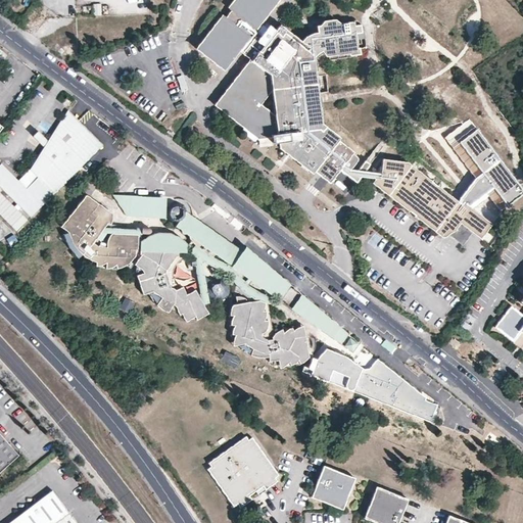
[(278,144),(279,149),(283,153),(285,151),(291,156),(289,157),(312,175),(314,173),(324,159),(339,171),(342,167),(348,171),(352,170),(357,163),(357,159),(352,156),(353,154),(338,143),(340,140),(323,127),(313,52),(299,42),(279,27),(275,32),(269,27),(265,32),(260,37),(253,31),(257,27),(278,0),(235,0),(229,8),(231,10),(224,19),(222,17),(196,50),(223,70),(238,52),(249,37),(263,47),(251,62),(250,61),(216,106),(256,138),(272,137),(273,144),(278,144)]
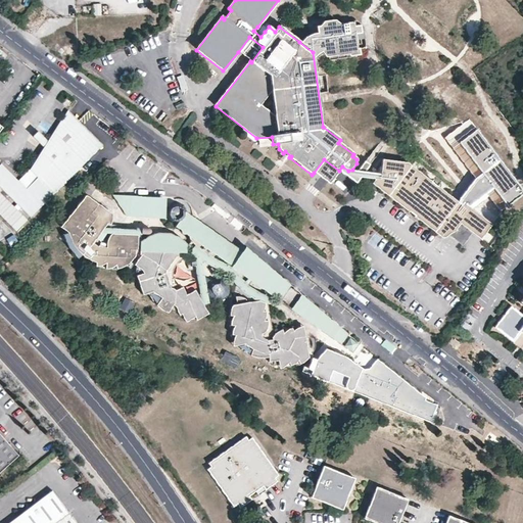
[(35,30),(50,12),(39,1),(22,19),(35,30)]
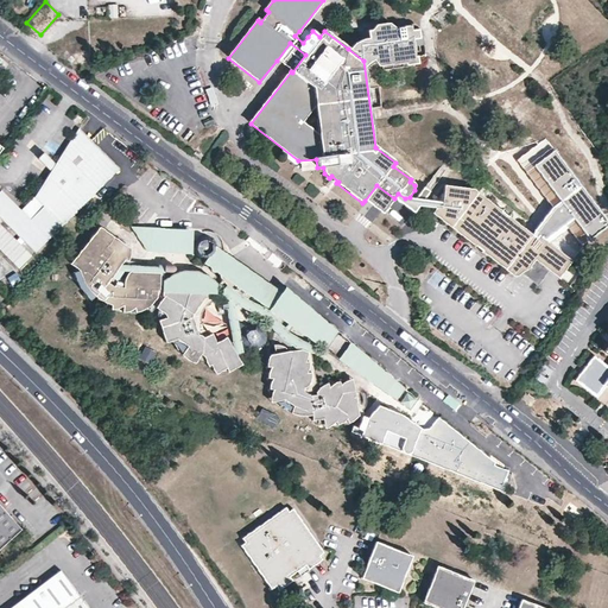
[(361,39),(354,43),(348,49),(363,61),(375,59),(380,65),(422,61),(420,54),(418,54),(416,37),(422,36),(422,29),(415,27),(413,24),(396,25),(392,21),(378,24),(375,27),(371,27),(372,38),(361,39)]
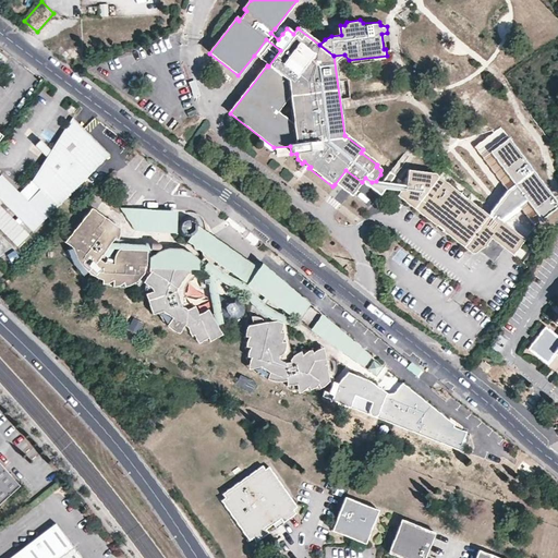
[(282,34),(275,28),(270,33),(278,39),(282,34)]
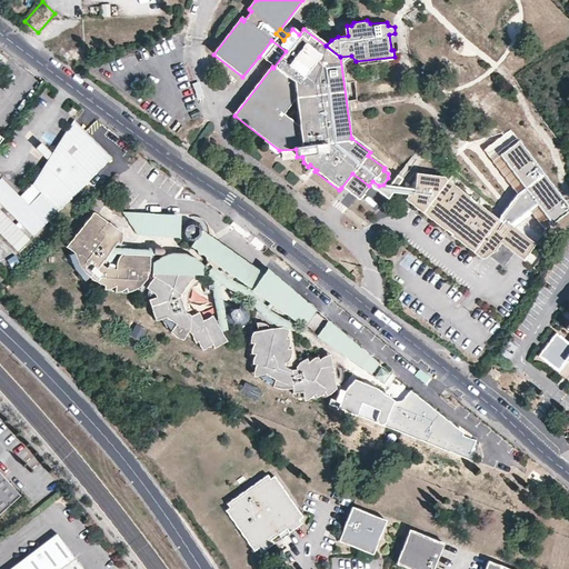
[(259,57),(272,67),(273,68),(286,51),(271,40),(259,57)]
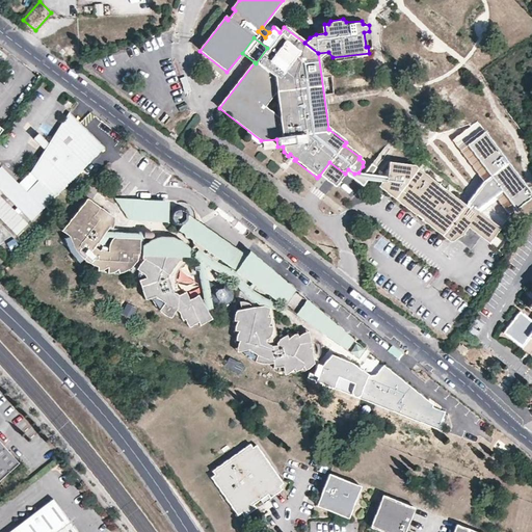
[(103,147),(68,111),(48,143),(51,145),(47,151),(45,149),(30,173),(37,180),(26,192),(1,166),(0,166),(0,190),(30,221),(103,147)]
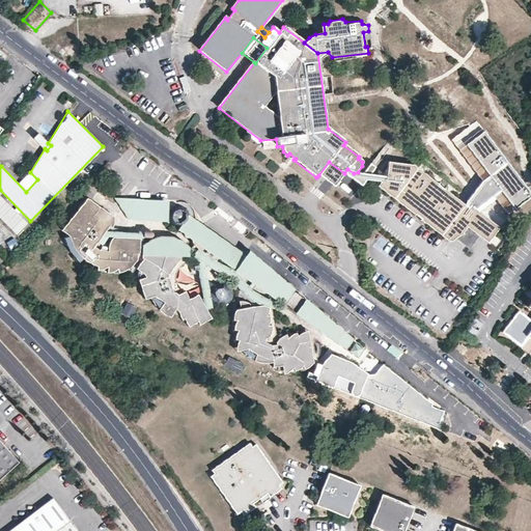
[(514,212),(530,199),(530,190),(528,186),(526,180),(516,169),(509,159),(503,161),(496,144),(485,129),(493,123),(484,114),(480,115),(451,137),(462,150),(473,167),(475,173),(471,167),(479,190),(483,195),(492,193),(507,215),(514,212)]
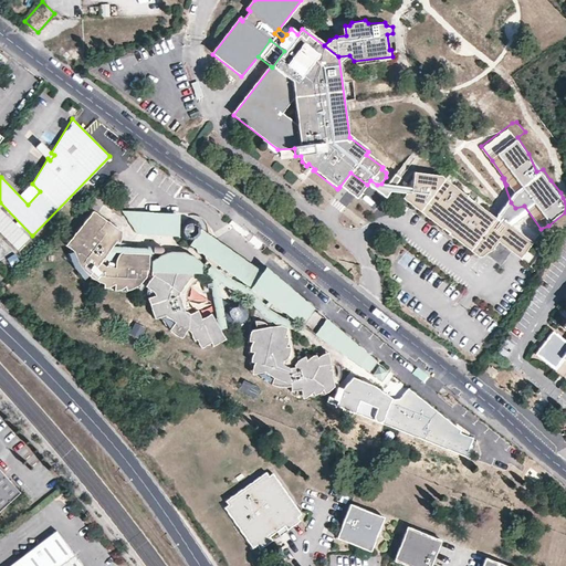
[(485,158),(473,165),(480,178),(492,171),(485,158)]
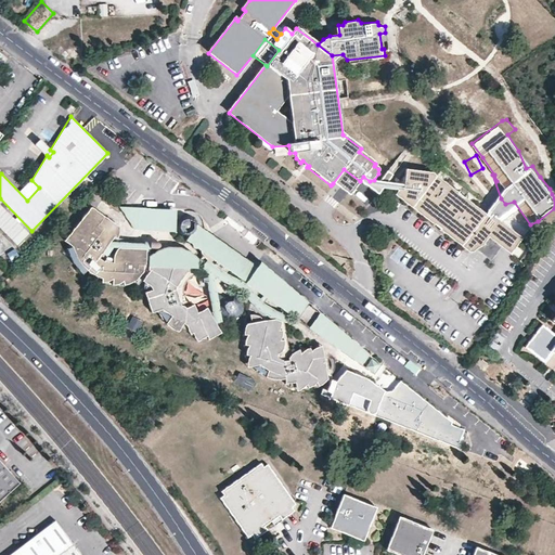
[(482,168),(472,180),(483,191),(495,179),(482,168)]
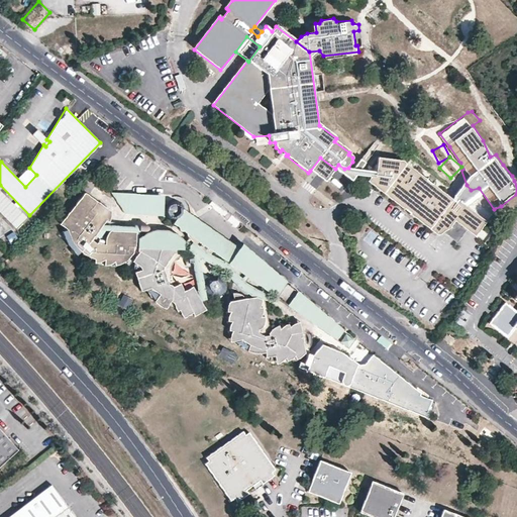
[(335,169),(320,158),(310,171),(325,182),(335,169)]
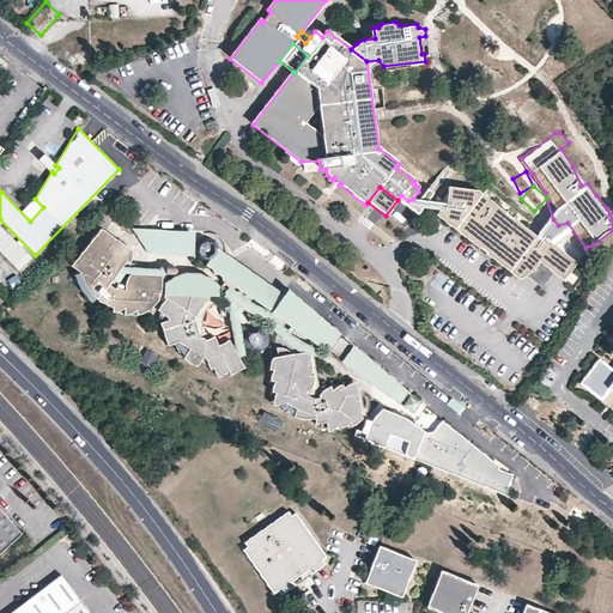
[(538,237),(479,189),(448,188),(445,204),(444,211),(439,210),(439,211),(435,216),(519,280),(526,275),(535,269),(534,268),(539,262),(553,273),(564,281),(577,263),(544,237),(540,242),(535,238),(538,237)]
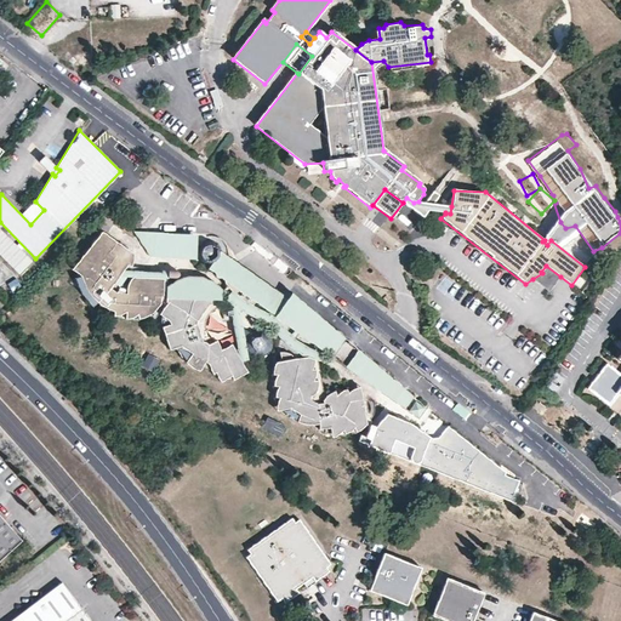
[(450,214),(451,206),(419,201),(414,203),(406,198),(403,203),(422,217),(427,211),(445,214),(445,212),(450,214)]
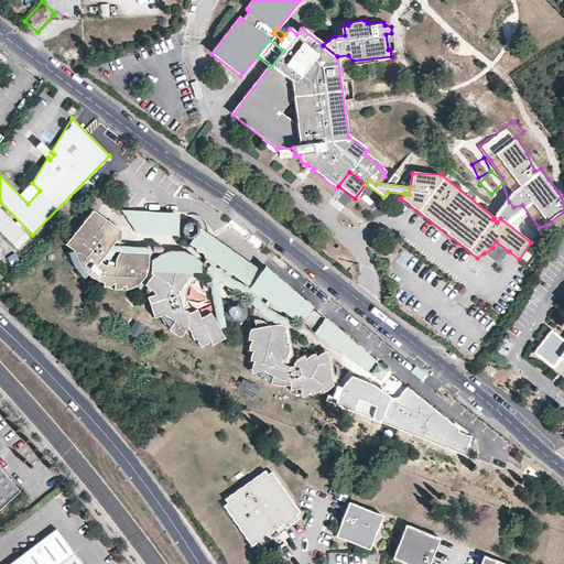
[(123,209),(131,221),(131,220),(131,218),(131,216),(132,214),(134,213),(137,213),(175,214),(175,210),(123,209)]
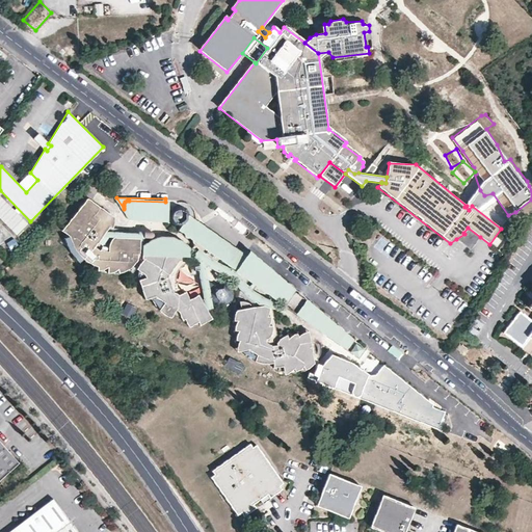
[(107,267),(107,273),(112,272),(114,271),(117,269),(118,272),(126,270),(130,268),(133,265),(136,261),(136,255),(138,255),(139,238),(113,237),(110,241),(109,243),(108,247),(100,244),(98,243),(109,227),(112,228),(114,221),(113,217),(90,201),(87,201),(84,203),(82,204),(81,206),(84,209),(82,209),(78,211),(75,213),(78,216),(72,218),(69,220),(69,221),(72,224),(69,224),(64,227),(61,231),(69,236),(74,248),(84,260),(97,267),(97,270),(104,269),(107,267)]
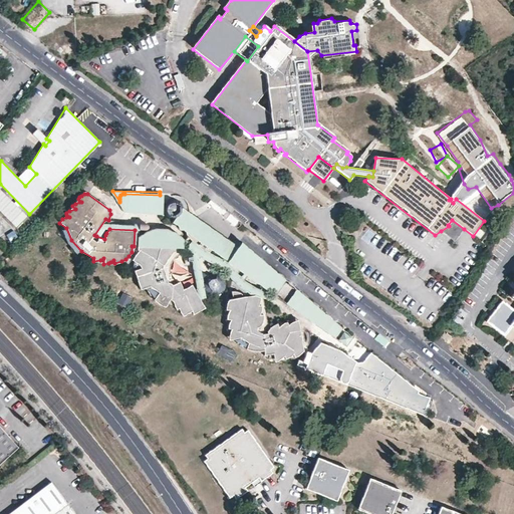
[(119,202),(125,212),(159,213),(160,195),(124,194),(122,194),(120,195),(119,197),(119,199),(119,201),(119,202)]
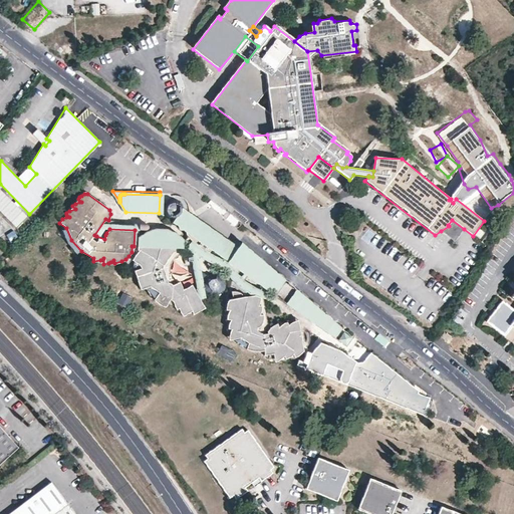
[(220,255),(224,249),(222,243),(218,238),(213,233),(211,232),(208,229),(202,227),(196,225),(190,224),(187,208),(170,197),(170,199),(166,217),(179,219),(183,223),(184,226),(180,227),(181,232),(185,231),(186,237),(192,236),(190,238),(209,252),(211,249),(220,255)]
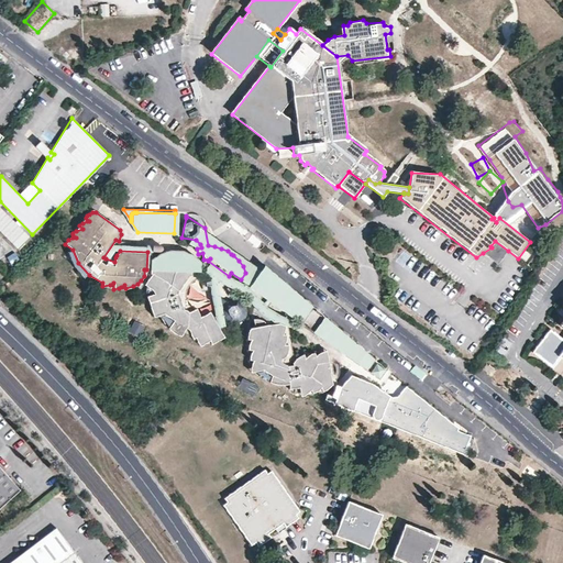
[(260,283),(267,271),(205,228),(208,245),(214,246),(221,249),(228,251),(231,254),(233,255),(239,261),(243,266),(245,273),(241,279),(260,293),(260,283)]
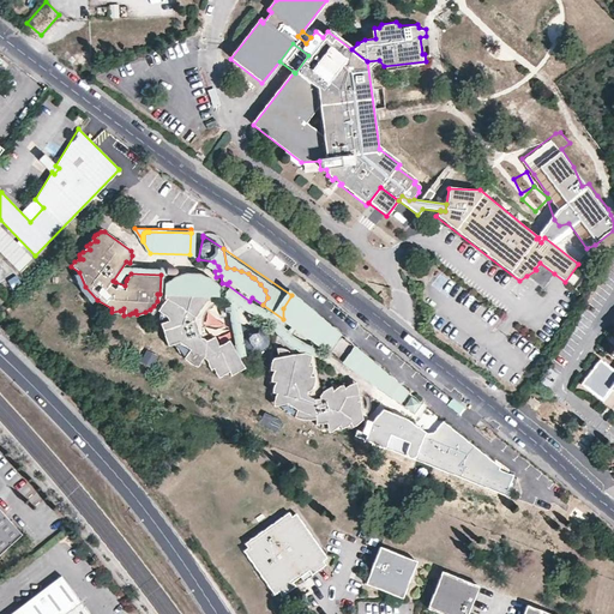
[(554,274),(540,263),(535,269),(536,270),(527,276),(542,289),(554,274)]
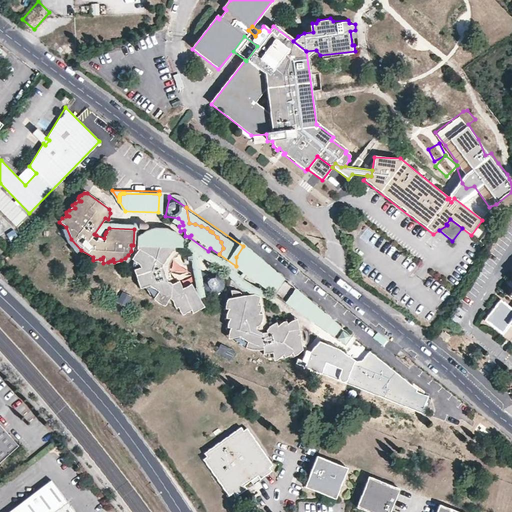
[(177,233),(166,228),(154,227),(145,230),(143,232),(142,246),(146,248),(136,262),(143,267),(142,273),(135,275),(139,288),(145,286),(144,288),(155,295),(163,284),(160,282),(166,280),(162,267),(160,267),(162,264),(159,262),(161,259),(164,261),(172,250),(171,249),(172,247),(176,247),(177,233)]
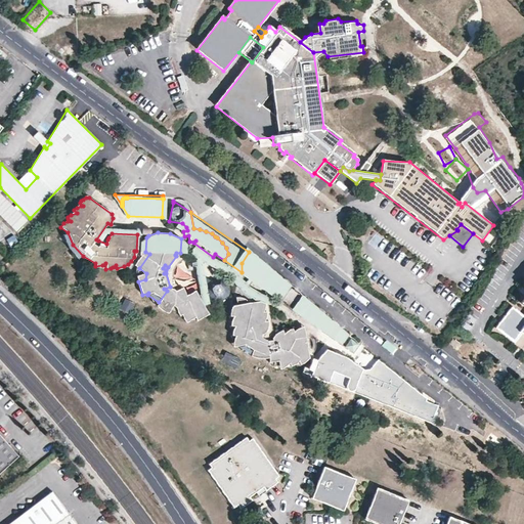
[(145,252),(146,237),(141,241),(139,255),(140,255),(133,265),(136,267),(135,271),(138,281),(145,279),(146,273),(139,268),(149,254),(145,252)]
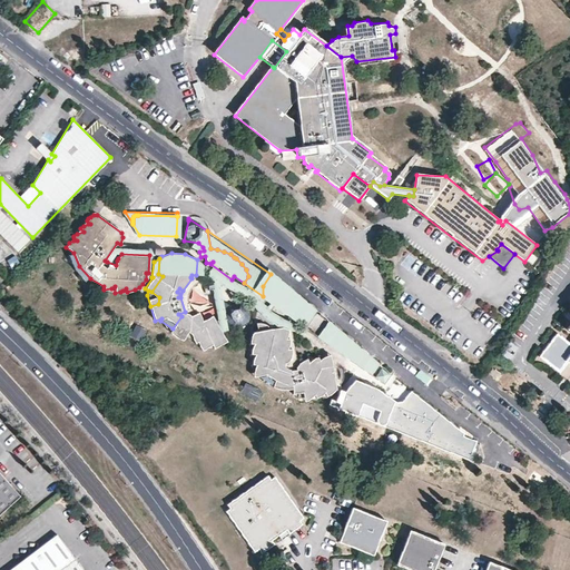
[(203,265),(197,259),(196,275),(192,275),(190,277),(192,278),(183,291),(179,288),(177,292),(180,294),(178,297),(180,297),(185,312),(178,314),(182,316),(173,328),(160,321),(172,334),(179,340),(183,341),(188,332),(190,334),(184,318),(198,313),(205,326),(215,321),(216,322),(217,322),(213,293),(207,293),(205,294),(203,283),(203,265)]
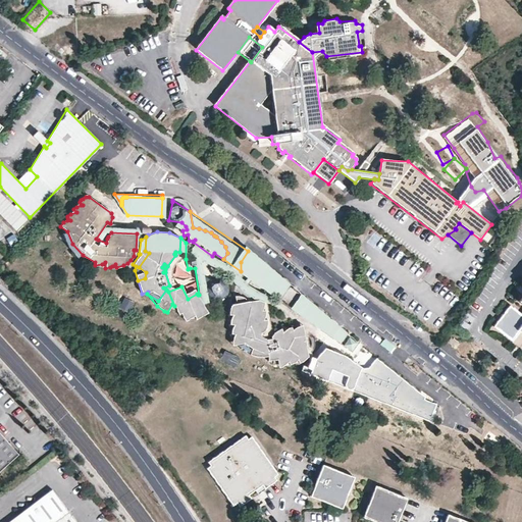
[(283,279),(268,269),(267,270),(262,267),(265,263),(248,251),(241,262),(241,271),(253,280),(253,279),(258,282),(258,283),(272,295),(274,292),(279,296),(277,298),(291,308),(293,305),(298,309),(296,311),(308,319),(309,318),(314,322),(313,323),(323,330),(330,320),(320,313),(320,314),(315,310),(316,308),(305,300),(304,301),(298,298),(301,295),(288,285),(285,288),(279,284),(283,279)]
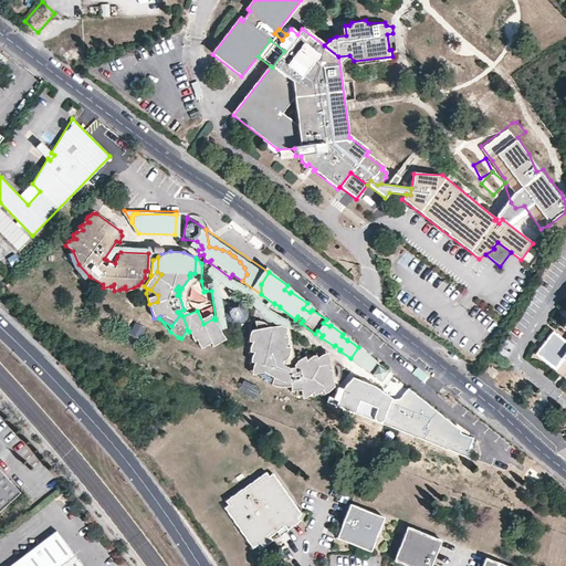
[(242,308),(238,303),(233,304),(231,305),(228,307),(224,310),(226,314),(227,317),(232,323),(237,321),(239,321),(244,316),(242,308)]
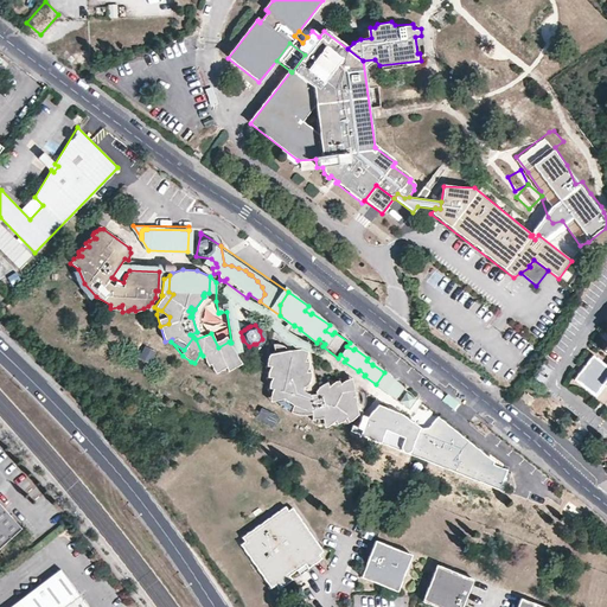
[(230,343),(229,342),(218,347),(211,333),(196,339),(203,356),(205,359),(208,357),(213,369),(237,356),(230,343)]
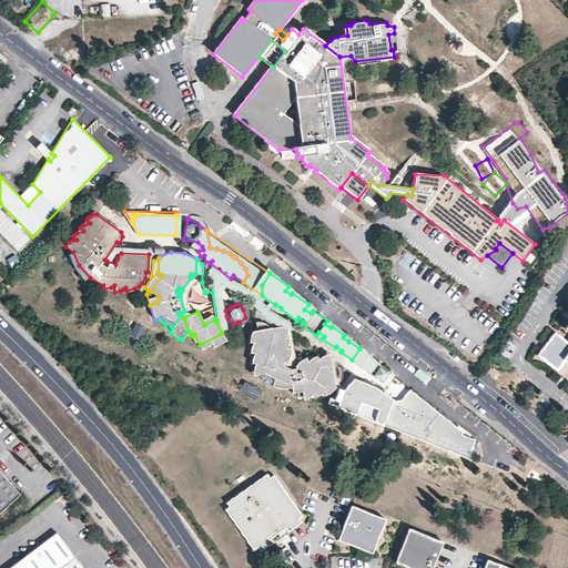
[(279,340),(272,335),(270,330),(267,326),(267,324),(264,323),(261,322),(255,322),(256,328),(254,328),(255,331),(257,351),(261,351),(261,355),(259,355),(261,374),(283,367),(282,359),(276,361),(275,348),(280,348),(279,340)]
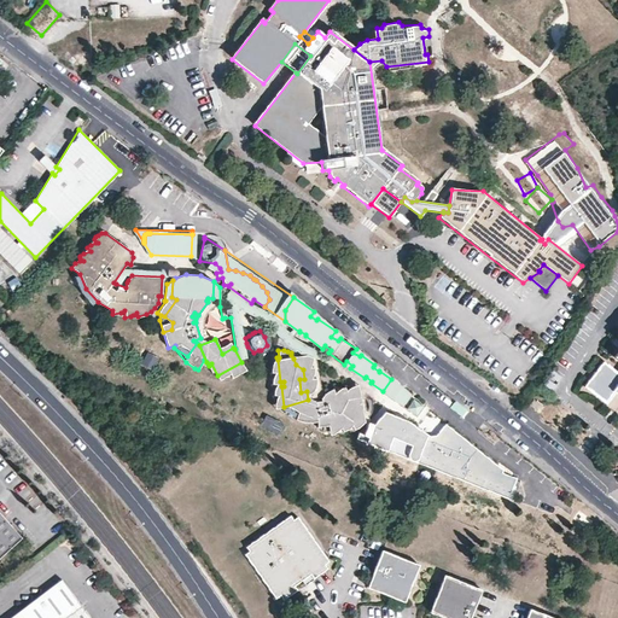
[(617,373),(604,363),(584,388),(606,404),(614,394),(617,396),(617,353),(614,359),(617,362),(617,373)]
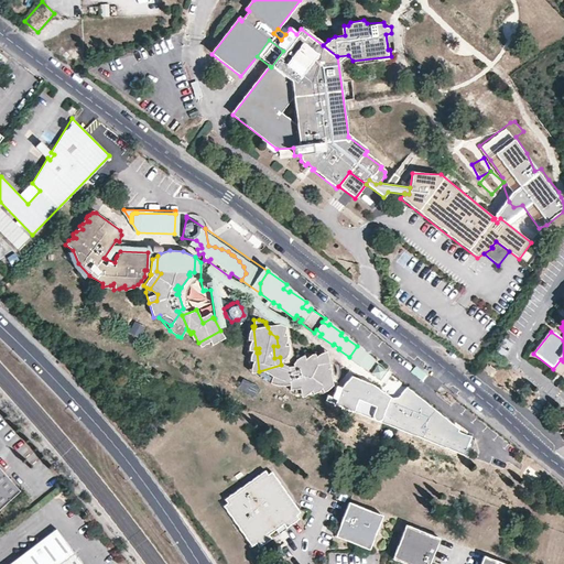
[(281,365),(259,371),(260,375),(259,376),(269,382),(280,384),(289,384),(289,369),(328,362),(326,350),(320,353),(317,351),(317,350),(315,350),(314,351),(314,353),(310,355),(307,353),(306,353),(305,353),(303,353),(304,355),(297,357),(294,360),(289,327),(279,323),(266,324),(268,327),(270,333),(277,337),(278,346),(273,346),(274,358),(280,357),(281,365)]
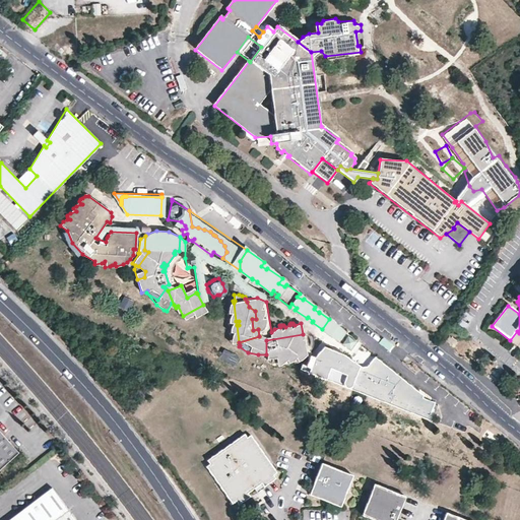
[(236,321),(234,303),(231,303),(229,306),(228,313),(226,313),(226,317),(228,318),(230,319),(229,322),(228,323),(228,324),(228,326),(231,328),(230,329),(230,332),(229,332),(229,335),(230,336),(232,337),(231,342),(231,343),(232,343),(239,342),(237,325),(239,325),(239,321),(236,321)]
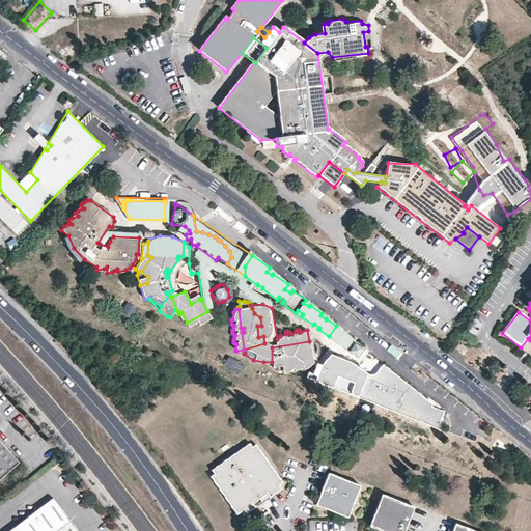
[(345,348),(353,339),(343,333),(337,342),(345,348)]
